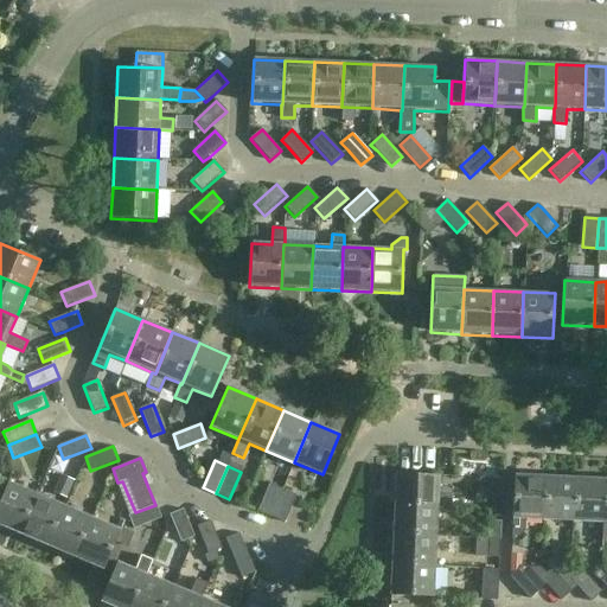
[(440,475),(436,475),(396,473),(394,505),(438,508),(451,509),(452,496),(439,496),(440,475)]
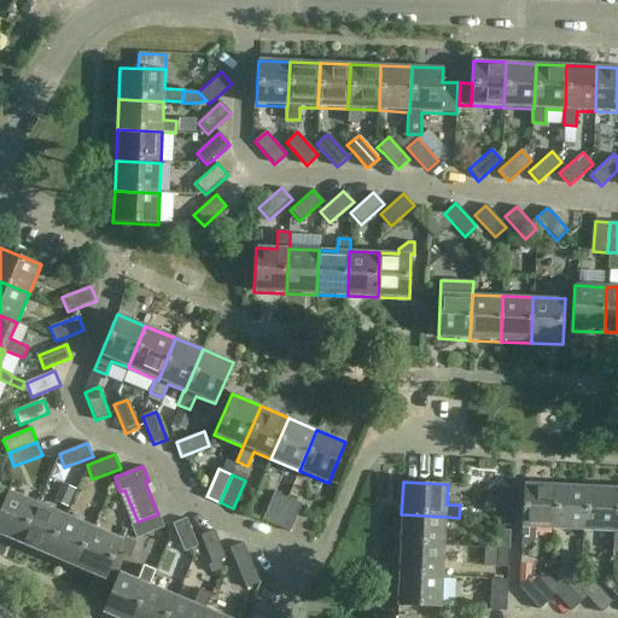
[(553,530),(555,485),(523,483),(520,529),(522,529),(520,544),(528,544),(534,540),(534,529),(553,530)]
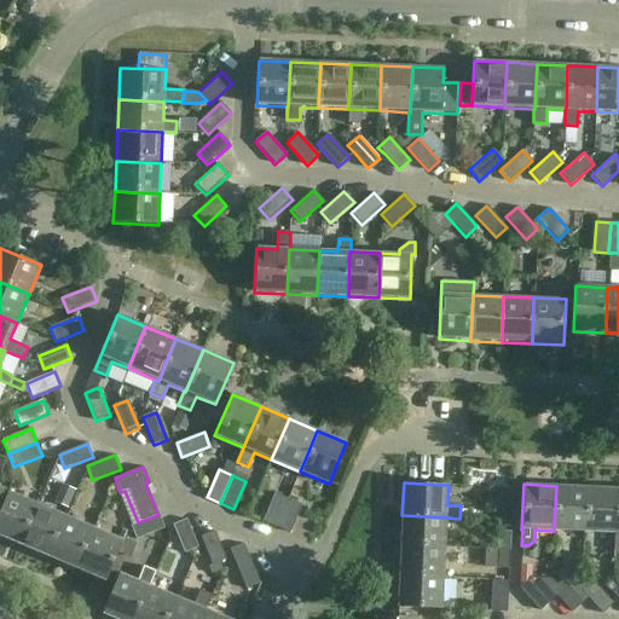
[(586,487),(556,486),(554,531),(585,532),(586,487)]
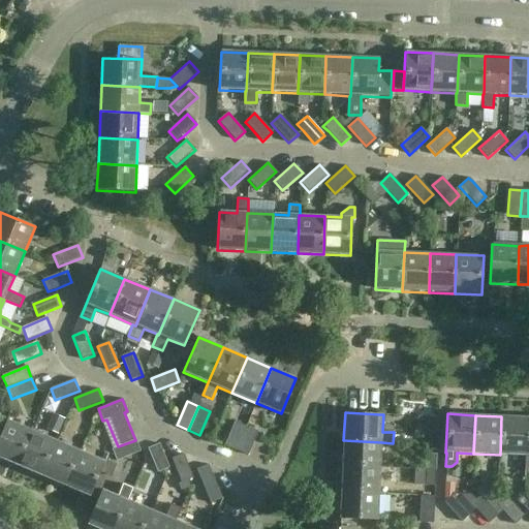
[(437,433),(438,416),(429,416),(428,433),(437,433)]
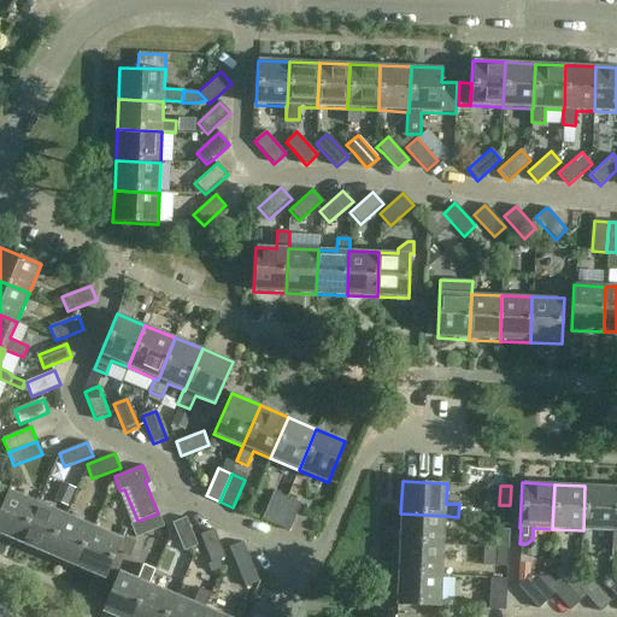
[(613,532),(616,487),(585,486),(583,530),(613,532)]
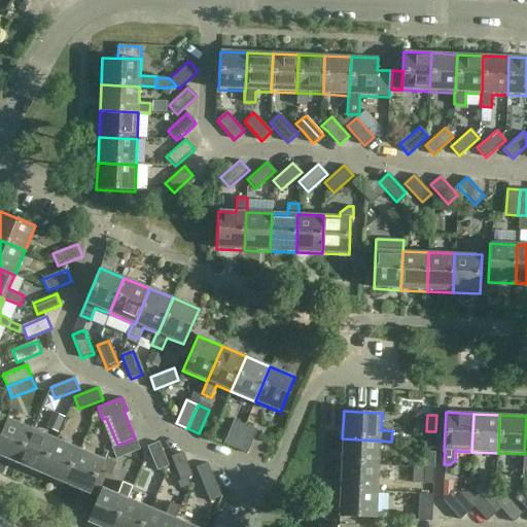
[(7,418),(0,434),(0,456),(18,464),(32,428),(7,418)]
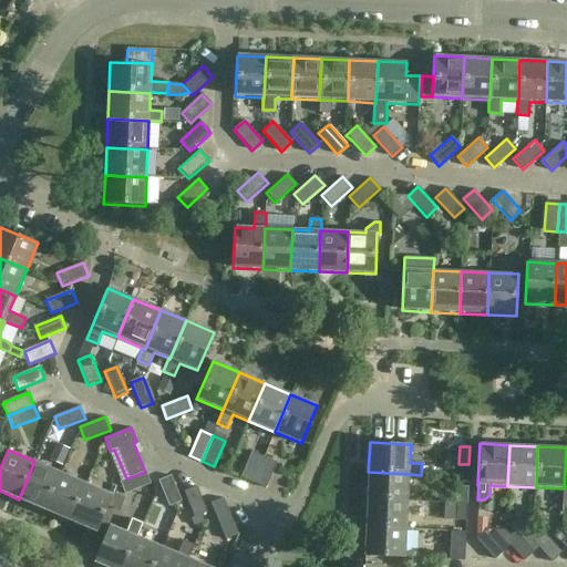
[(253,483),(264,457),(251,452),(240,477),(253,483)]
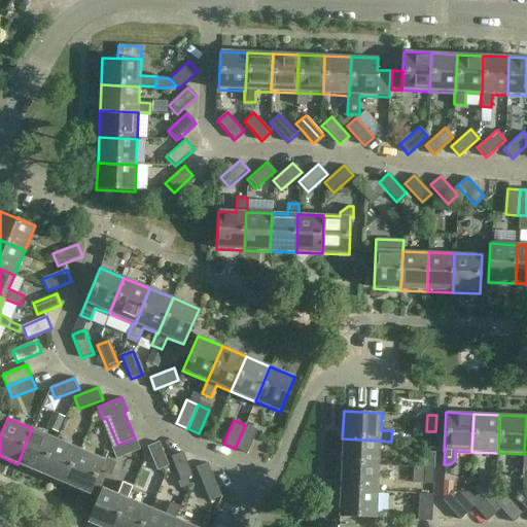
[(235,449),(247,454),(257,430),(245,425),(235,449)]
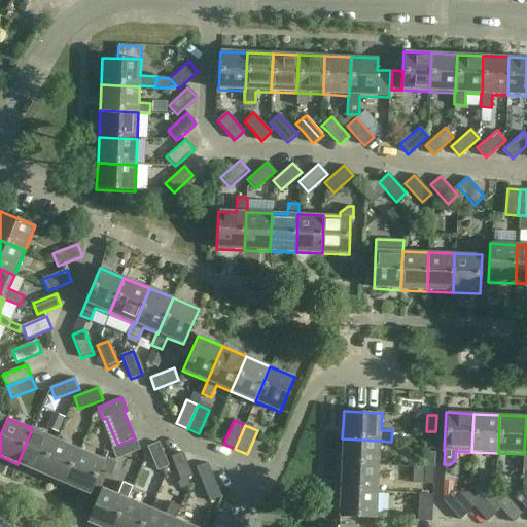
[(32,428),(18,464),(41,475),(57,438),(32,428)]
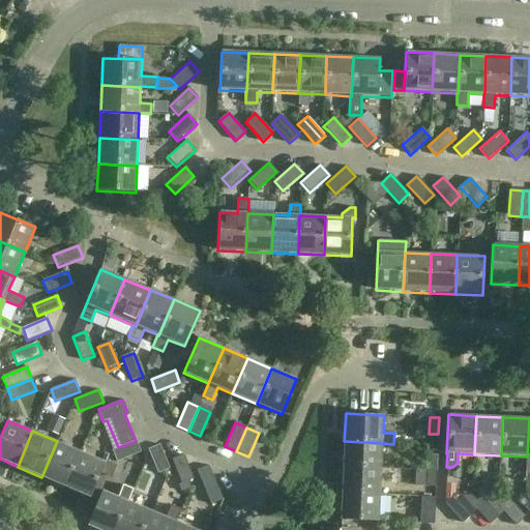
[(57,441),(41,477),(65,488),(81,451),(57,441)]
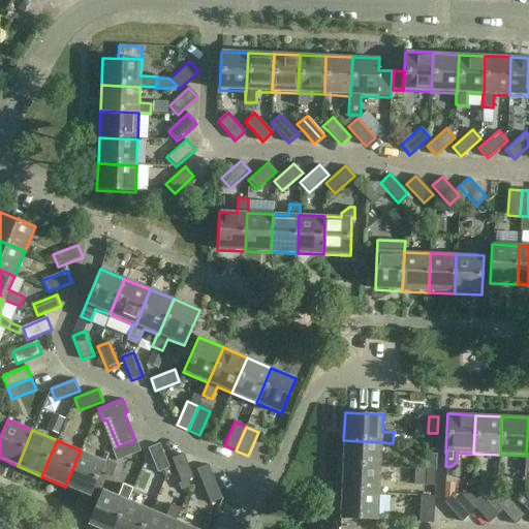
[(136,440),(135,440),(118,446),(112,449),(117,461),(142,452),(136,440)]
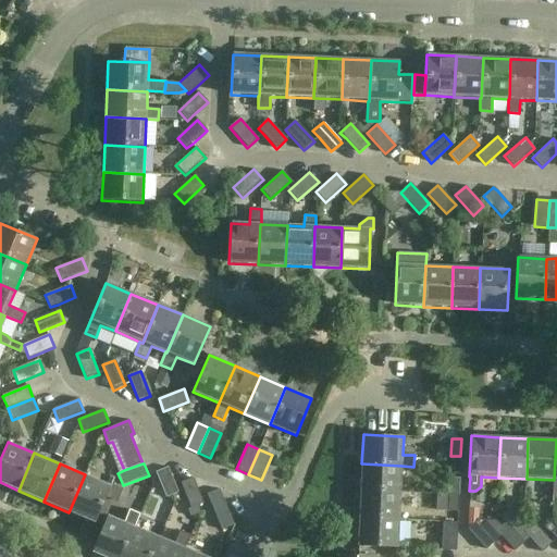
[(400,493),(401,466),(361,463),(360,491),(400,493)]
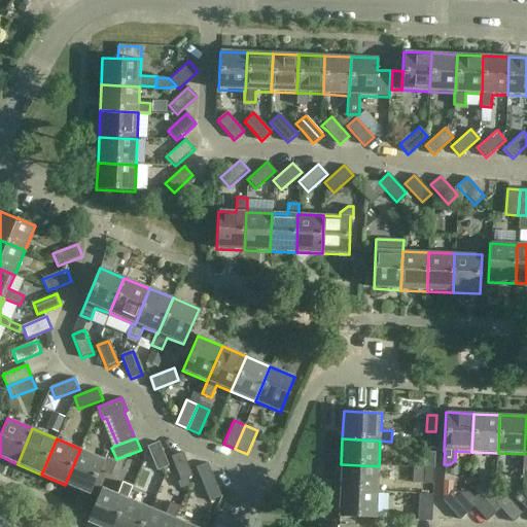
[(169,466),(166,459),(160,443),(147,447),(156,471),(169,466)]
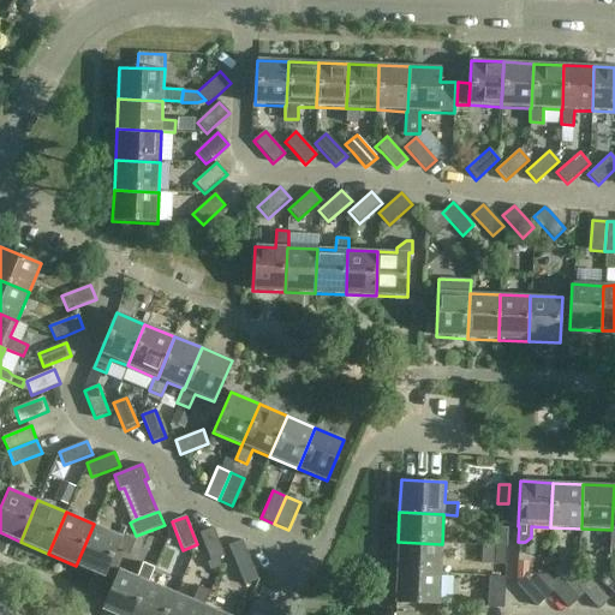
[(94,524),(76,566),(106,578),(123,537),(94,524)]
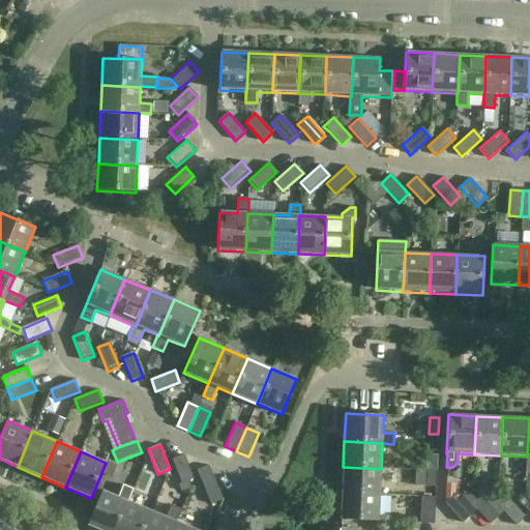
[(194,479),(190,473),(183,454),(172,460),(182,484),(194,479)]
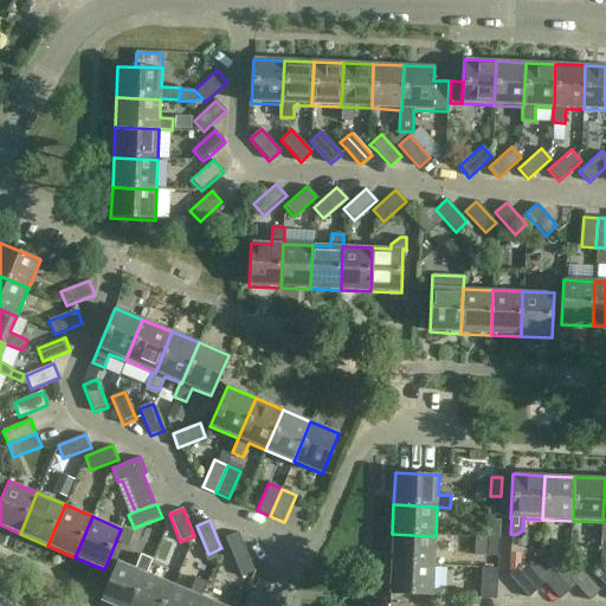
[(489,520),(488,539),(498,540),(500,520),(489,520)]
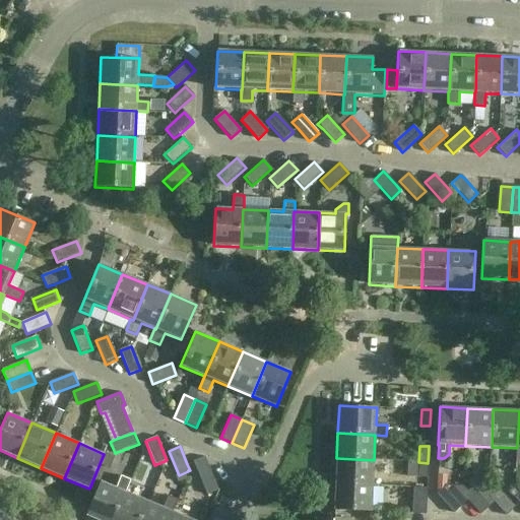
[(214,480),(205,457),(193,461),(202,485),(214,480)]
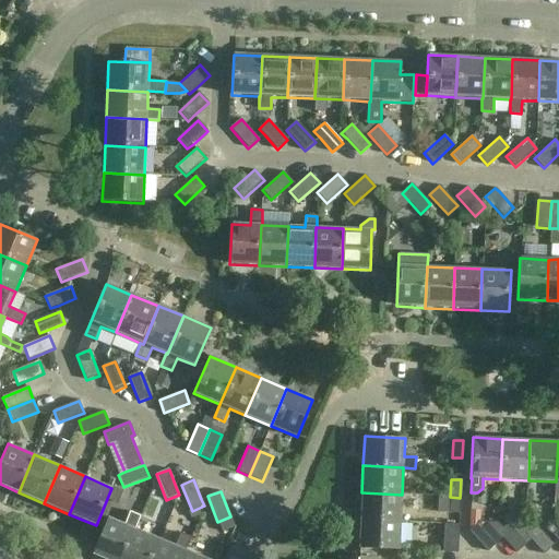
[(401,522),(402,495),(361,492),(360,520),(401,522)]
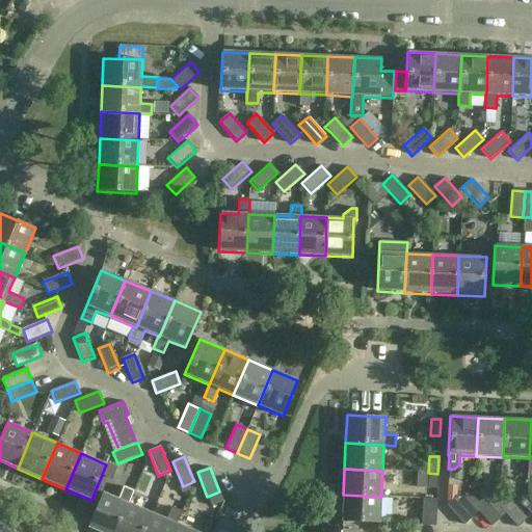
[(437,488),(437,474),(428,473),(417,473),(417,488),(437,488)]
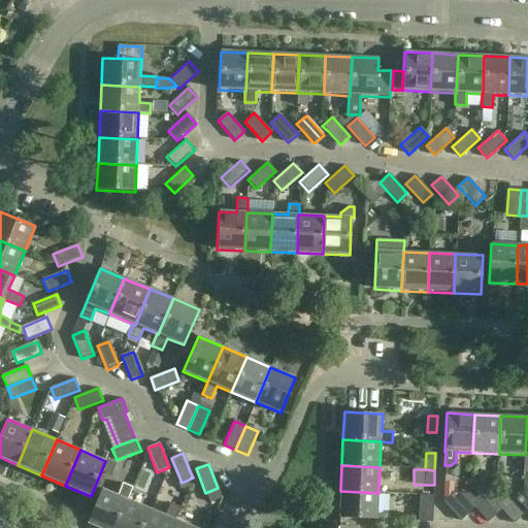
[(87,524),(96,527),(113,527),(127,499),(128,499),(133,487),(123,483),(118,495),(102,489),(87,524)]
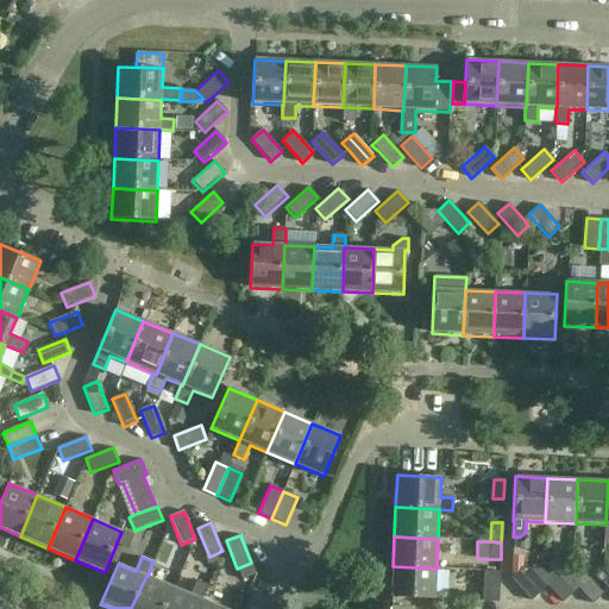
[(434,600),(437,569),(393,566),(390,597),(434,600)]
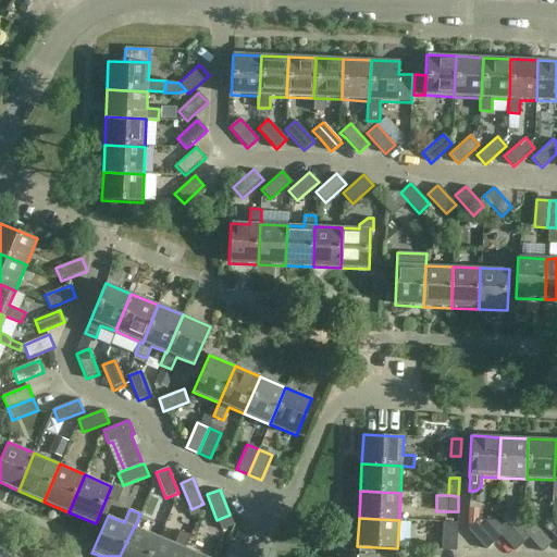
[(486,549),(500,536),(496,530),(500,525),(497,521),(478,520),(467,529),(486,549)]
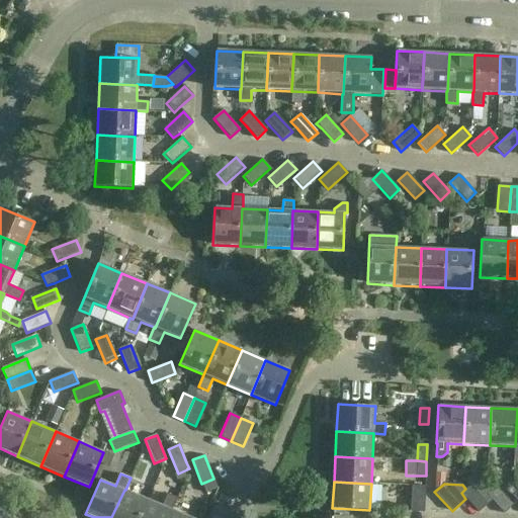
[(470,485),(465,489),(461,493),(465,499),(479,512),(488,504),(470,485)]
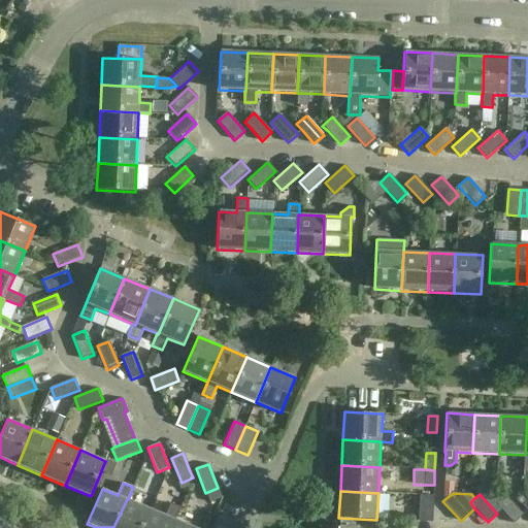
[(418,522),(423,522),(432,523),(433,496),(419,495),(418,522)]
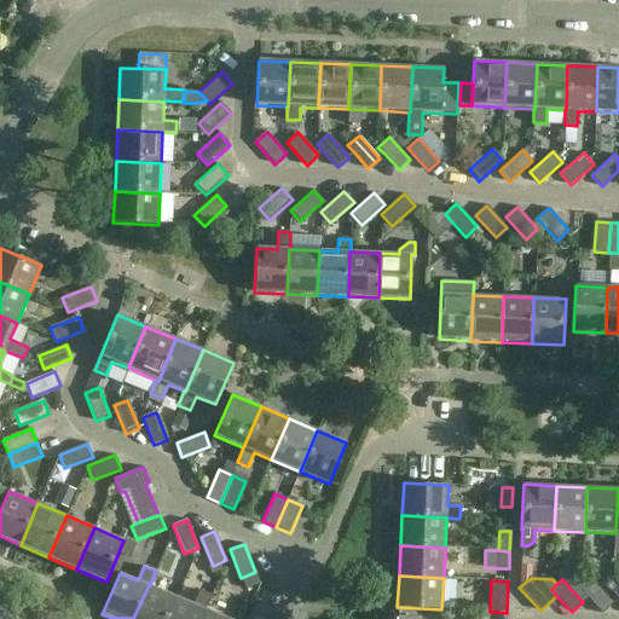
[(582,591),(588,597),(602,614),(613,603),(593,580),(582,591)]
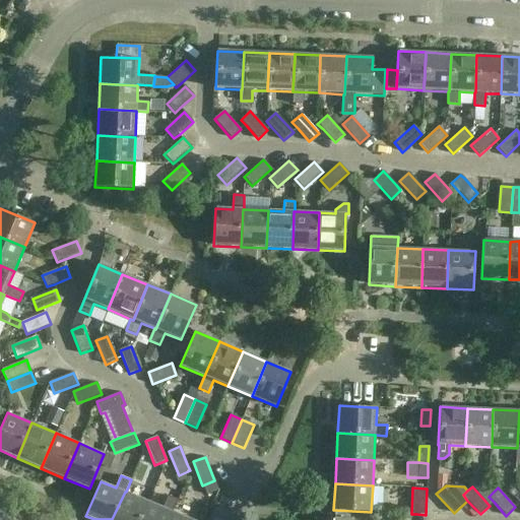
[(112,519),(142,519),(150,502),(126,492),(125,492),(112,519)]
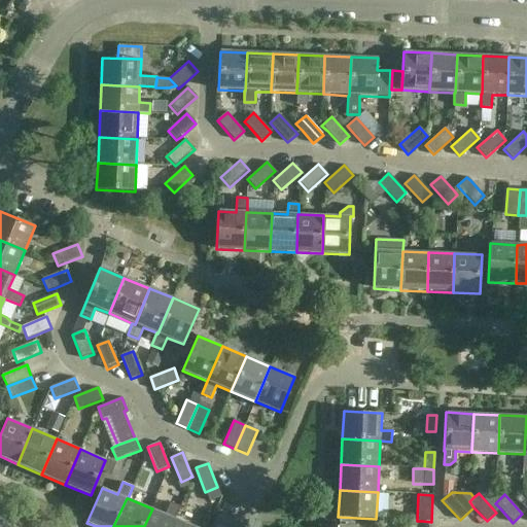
[(165,515),(152,508),(144,526),(171,526),(175,519),(174,518),(179,505),(170,502),(165,515)]
